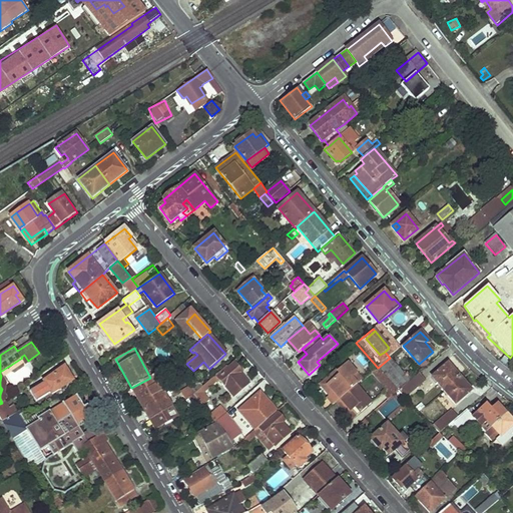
[(405,375),(390,358),(378,368),(399,391),(408,384),(411,381),(405,375)]
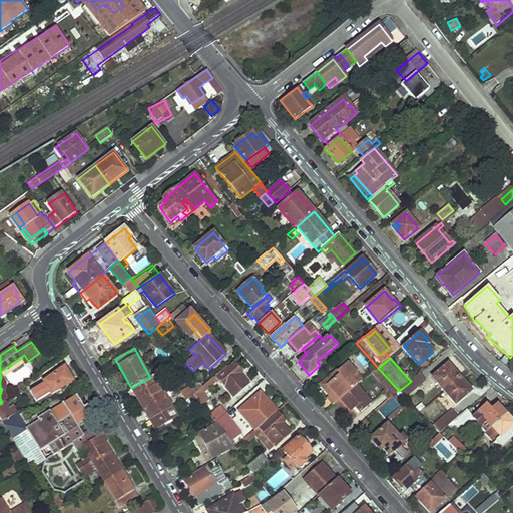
[(345,361),(331,373),(334,378),(328,383),(333,390),(329,394),(327,396),(335,405),(362,381),(345,361)]
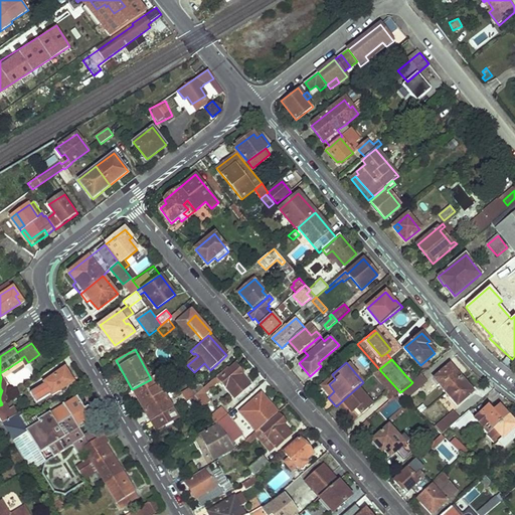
[(8,374),(15,385),(33,374),(26,364),(8,374)]
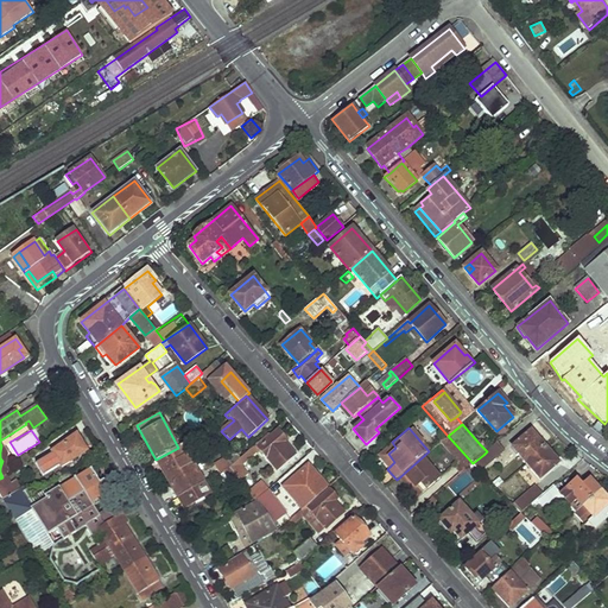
[(206,431),(196,437),(201,442),(204,439),(204,442),(210,439),(209,437),(206,431)]
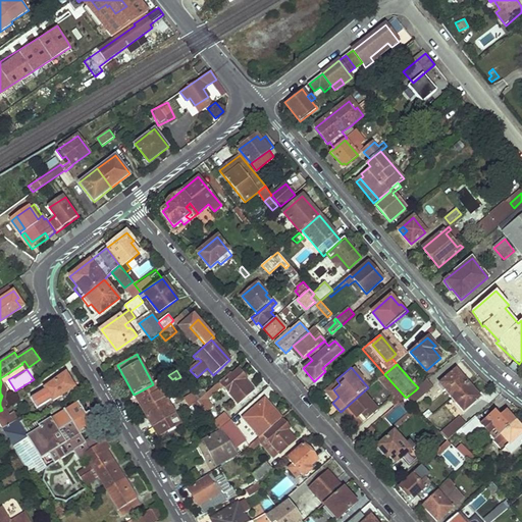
[(206,394),(204,396),(207,399),(212,395),(212,396),(222,385),(238,403),(252,389),(244,380),(246,378),(239,370),(232,374),(230,372),(206,394)]
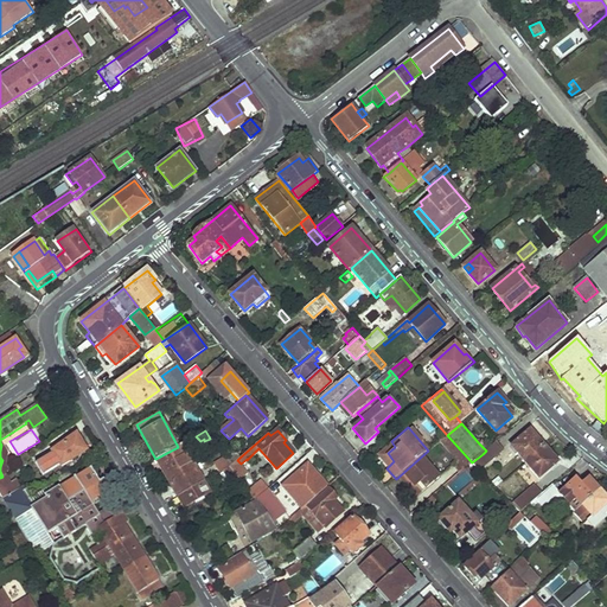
[(544,446),(530,430),(512,447),(525,462),(544,446)]
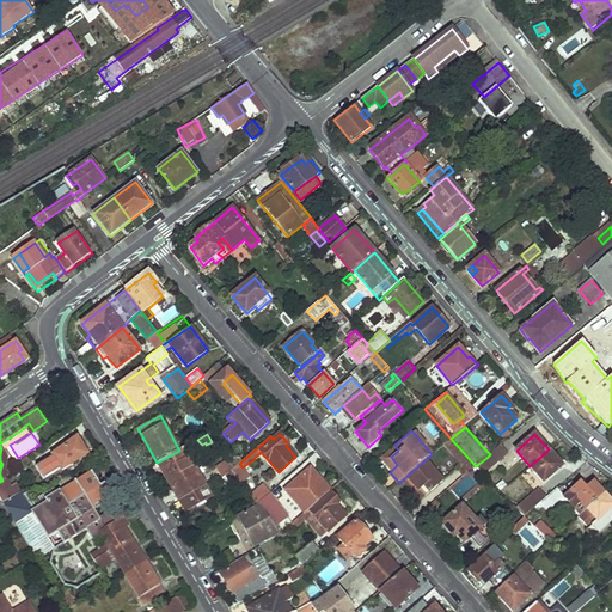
[(78,438),(53,454),(63,469),(87,452),(78,438)]
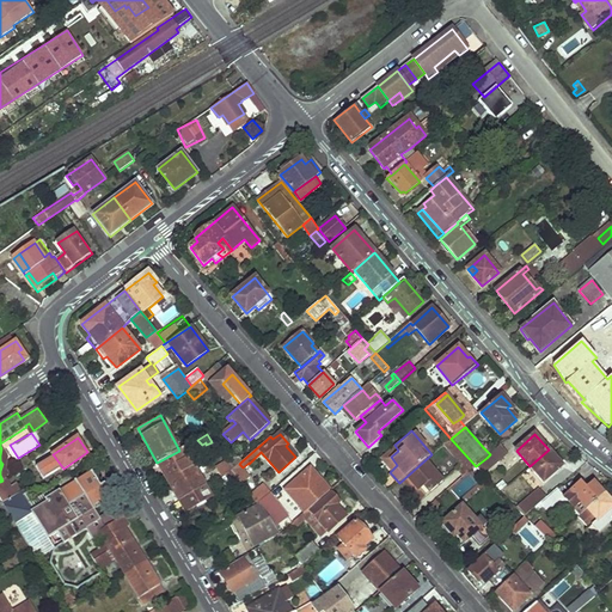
[(476,466),(451,439),(445,444),(463,465),(458,469),(464,476),(476,466)]
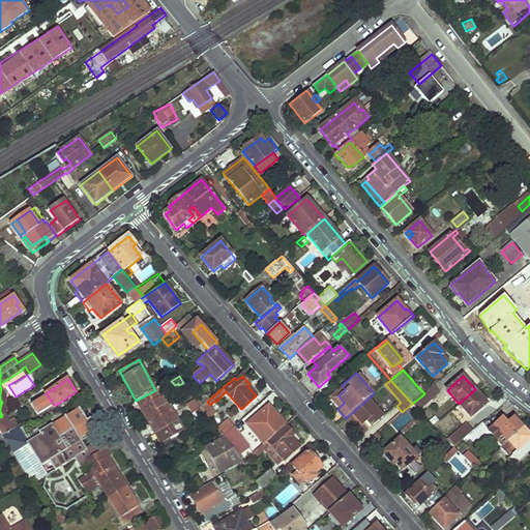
[(430,389),(423,383),(418,387),(424,393),(430,389)]
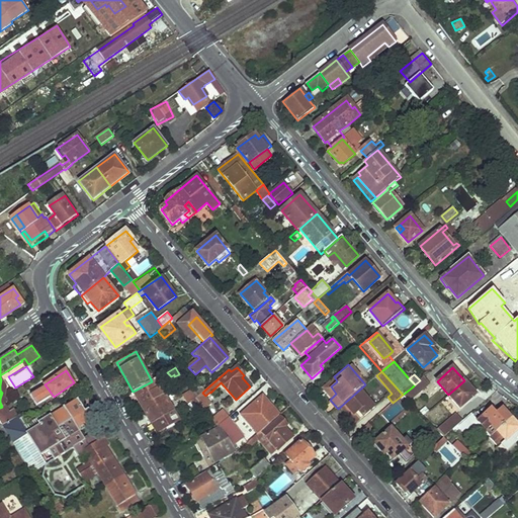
[(323,385),(332,398),(336,394),(331,386),(337,381),(334,376),(323,385)]
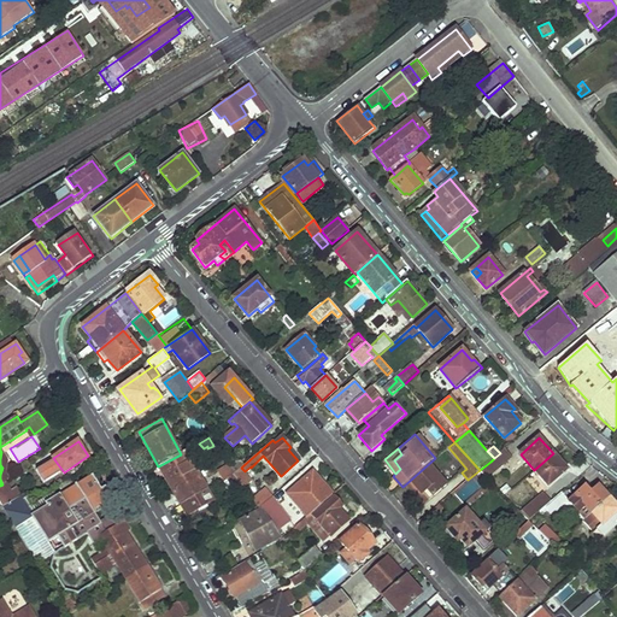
[(511,457),(505,450),(500,453),(494,458),(491,462),(498,469),(511,457)]
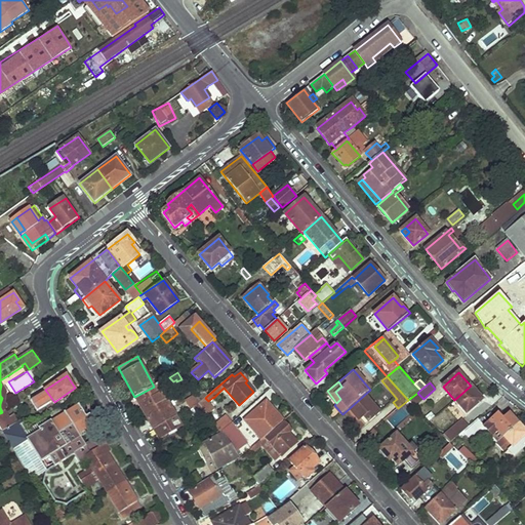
[(154,387),(134,397),(154,431),(176,416),(167,400),(169,399),(167,396),(165,398),(157,385),(154,387)]
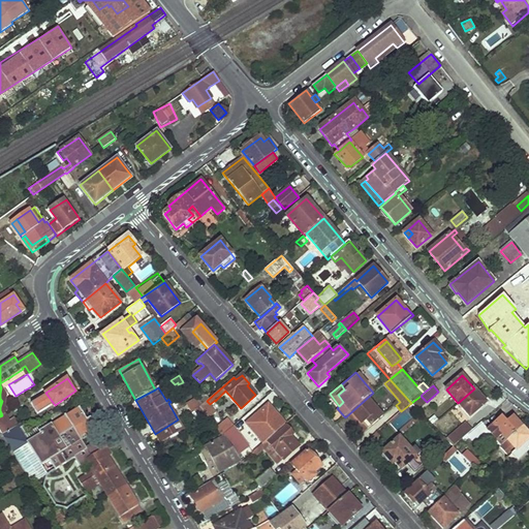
[(486,403),(474,389),(458,403),(470,416),(486,403)]
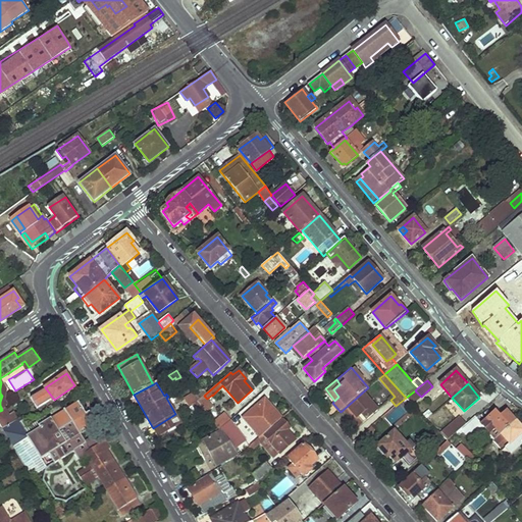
[(201,387),(193,395),(198,401),(204,396),(206,394),(201,387)]
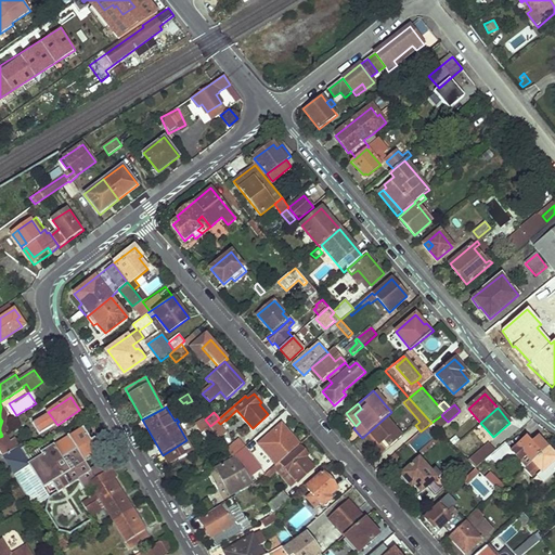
[(205,420),(196,425),(201,431),(210,426),(205,420)]
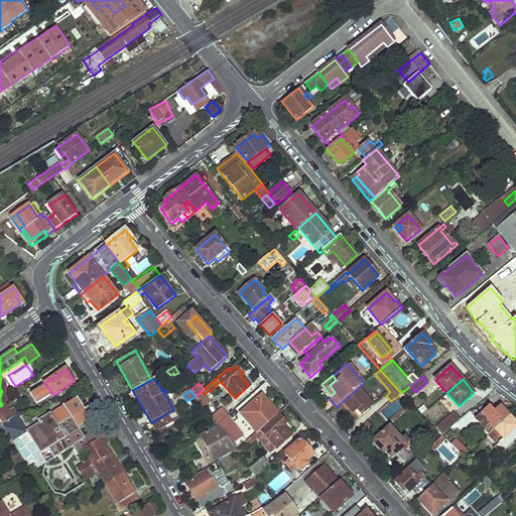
[(201,393),(197,397),(197,398),(204,408),(210,403),(201,393)]
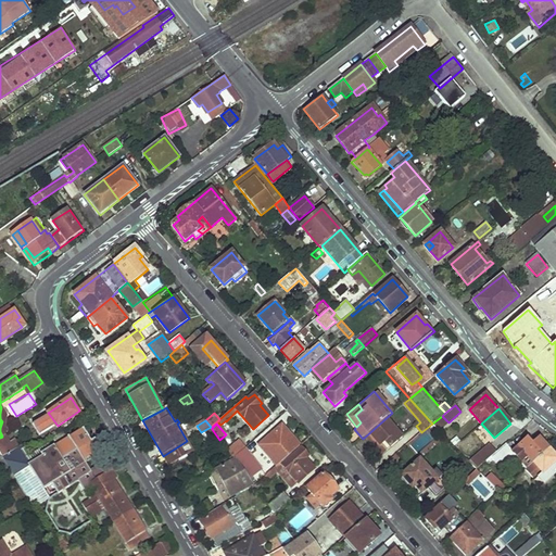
[(260,445),(278,466),(301,446),(291,436),(289,438),(280,427),(260,445)]
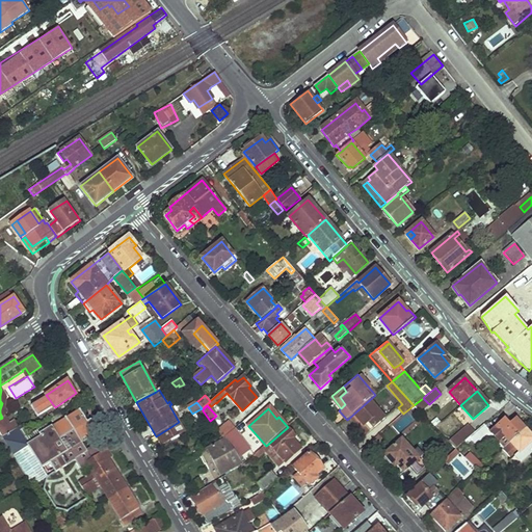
[(49,423),(24,440),(28,447),(42,468),(55,459),(70,450),(98,432),(89,420),(86,422),(78,409),(67,418),(62,410),(47,420),(49,423)]
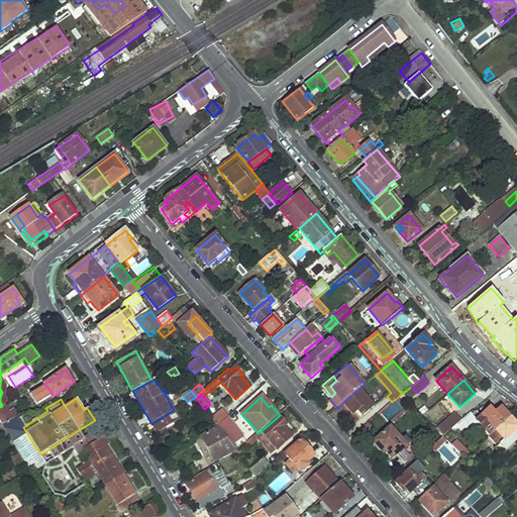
[(197,399),(186,406),(189,412),(195,408),(198,412),(204,409),(197,399)]
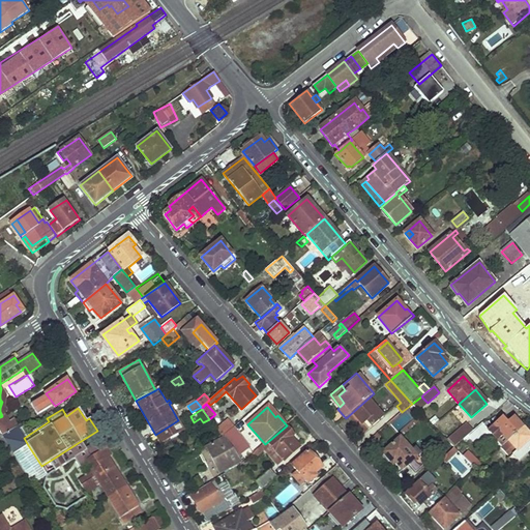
[(372,425),(358,409),(344,420),(358,437),(372,425)]
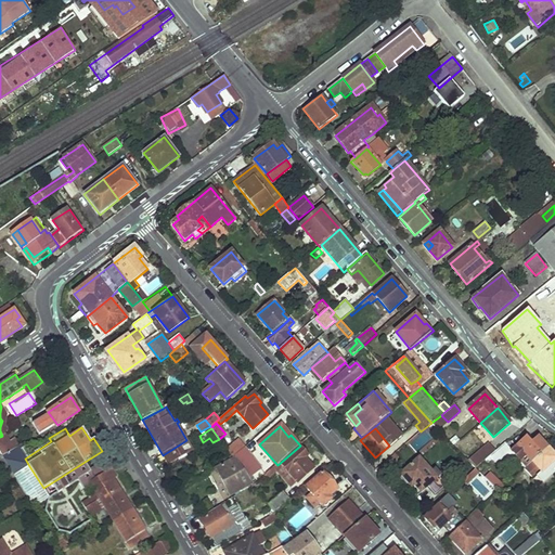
[(417,454),(435,439),(426,429),(409,443),(417,454)]
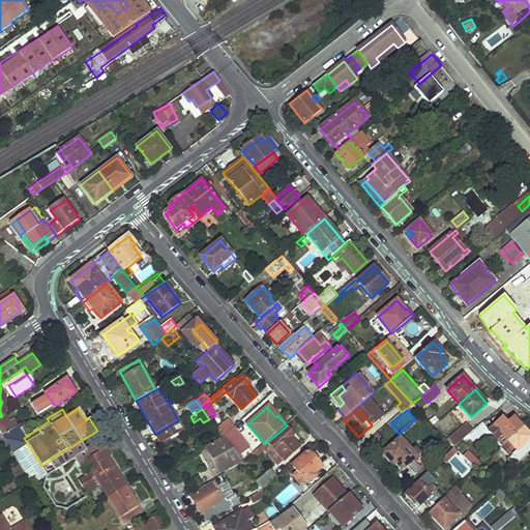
[(8,421),(4,414),(2,416),(0,417),(0,433),(2,437),(15,430),(18,428),(18,427),(12,418),(8,421)]
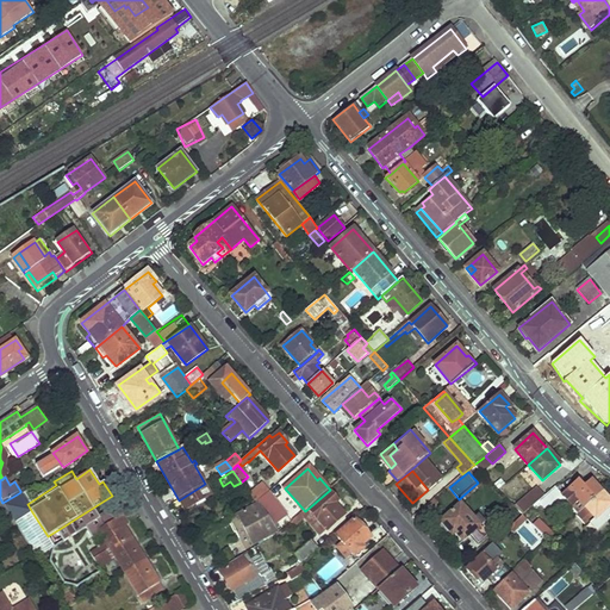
[(254,481),(246,489),(249,493),(259,486),(254,481)]
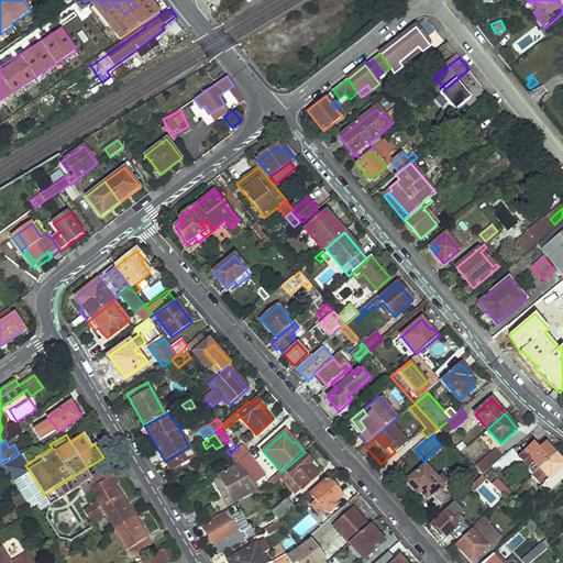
[(529,470),(533,474),(554,454),(545,444),(539,450),(533,444),(519,457),(512,450),(503,459),(497,463),(509,476),(523,463),(529,470)]
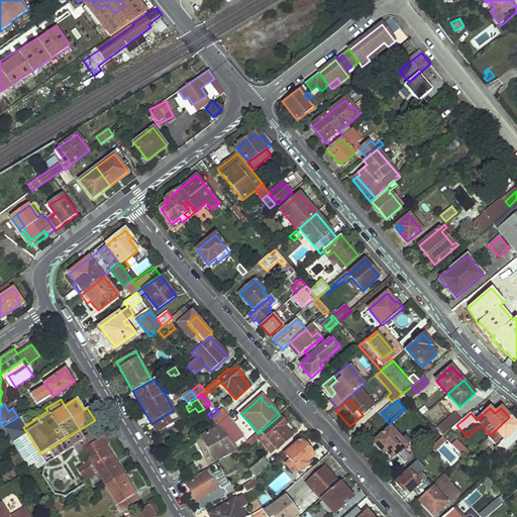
[(219,412),(211,418),(216,425),(228,417),(228,416),(223,409),(219,412)]
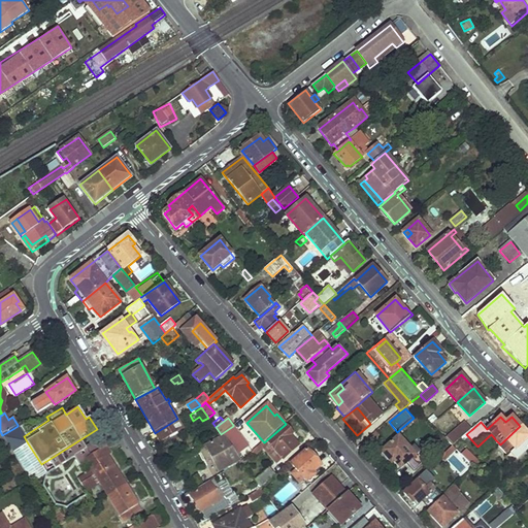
[(177,419),(155,433),(160,441),(183,428),(177,419)]
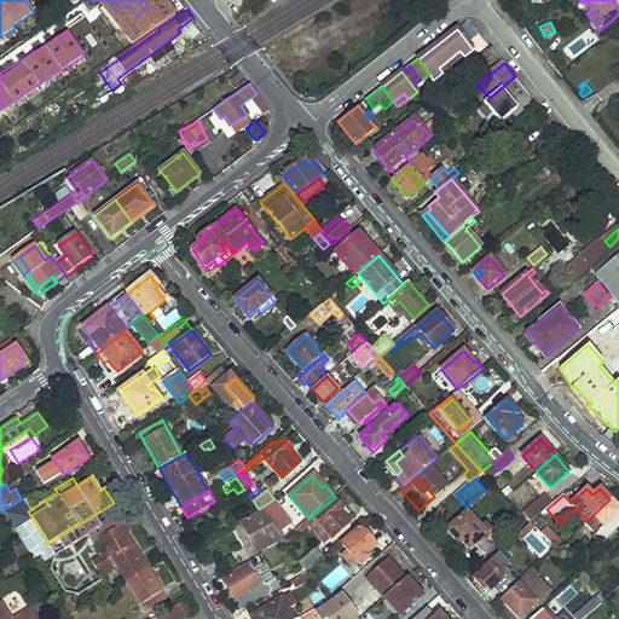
[(553,504),(545,496),(532,508),(534,509),(531,513),(534,518),(538,515),(539,516),(547,509),(553,504)]
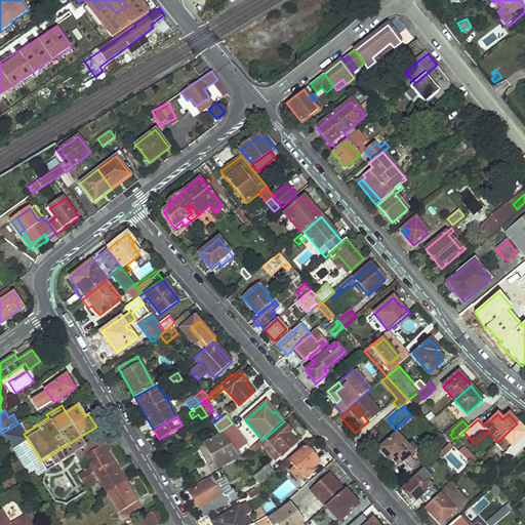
[(24,434),(17,423),(14,426),(2,433),(13,450),(25,442),(28,441),(24,434)]
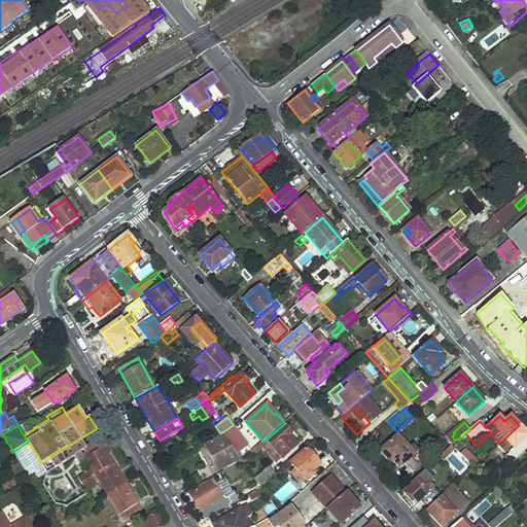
[(233,425),(220,433),(222,435),(236,455),(248,446),(233,425)]
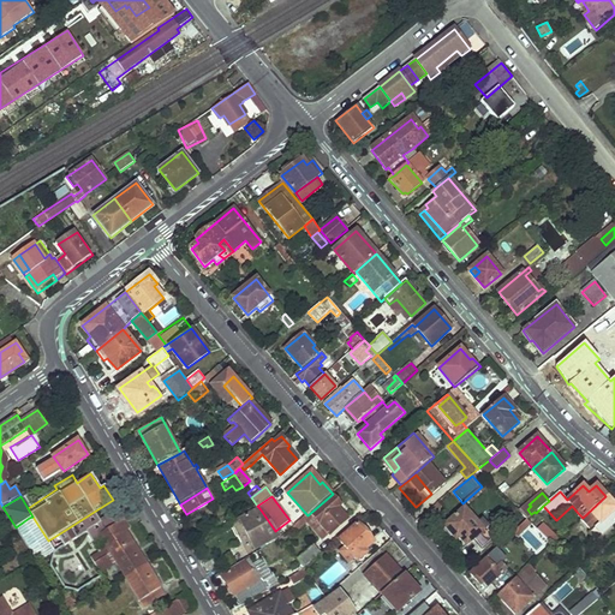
[(334,496),(312,514),(330,535),(347,519),(338,508),(341,505),(334,496)]
